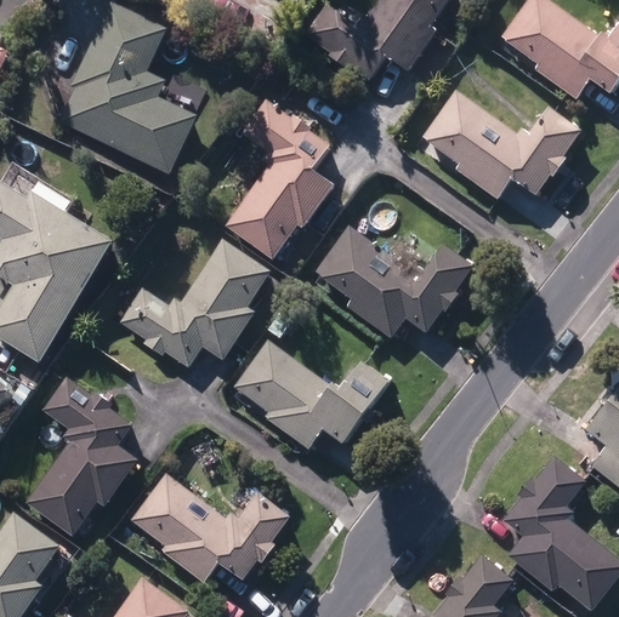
[(57,123),(168,175),(196,114),(157,96),(165,79),(146,70),(166,27),(108,0),(69,86),(74,87),(57,123)]
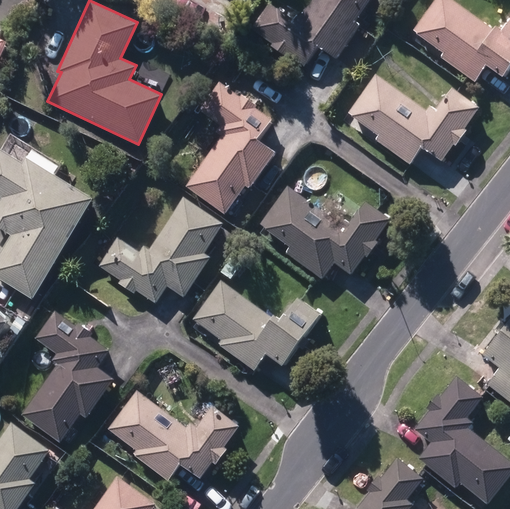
[(251,28),(303,66),(317,47),(334,59),(359,25),(354,21),(369,0),(264,0),(263,1),(268,5),(251,28)]
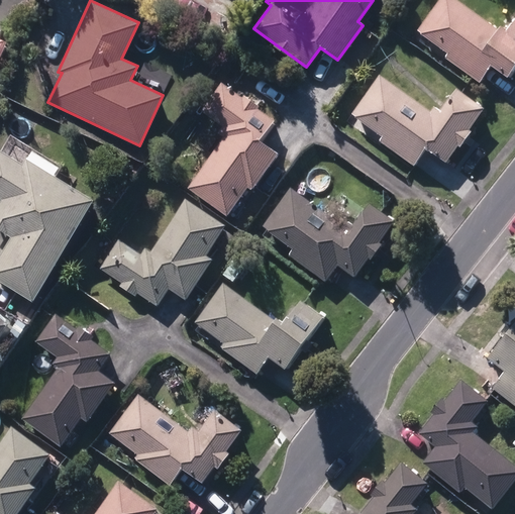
[(376,12),(387,20),(396,7),(386,0),(376,12)]
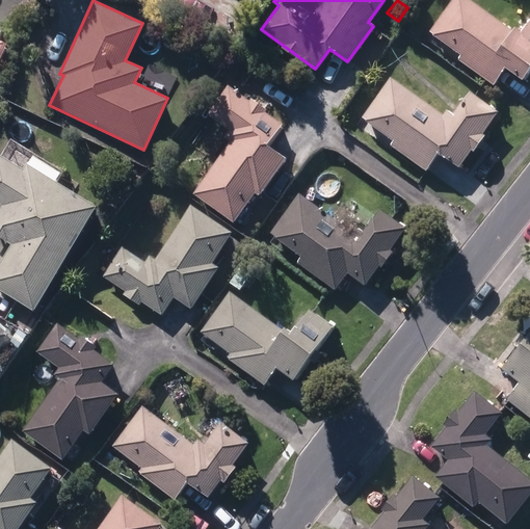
[(457,58),(493,84),(504,68),(521,80),(529,68),(529,17),(521,31),(513,26),(510,30),(469,0),(450,0),(427,32),(460,55),(457,58)]
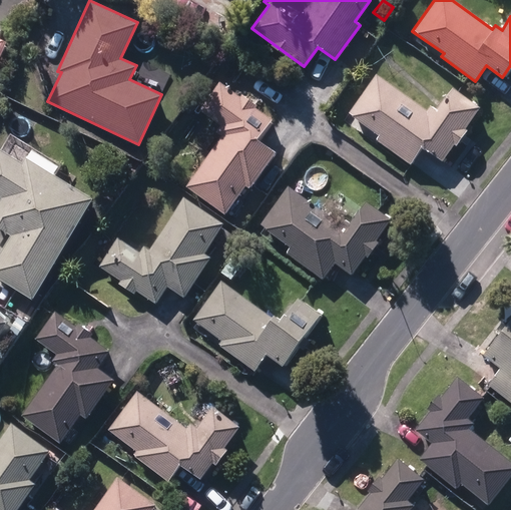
[(375,141),(409,165),(422,147),(441,161),(453,145),(456,146),(467,130),(464,128),(480,107),(451,87),(435,109),(429,104),(426,109),(375,73),(347,112),(380,134),(375,141)]
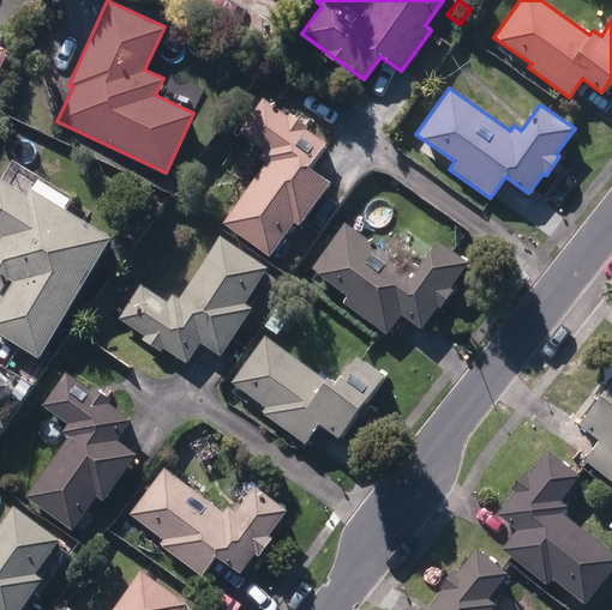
[(221,222),(269,257),(293,223),(298,225),(329,182),(307,167),(325,143),(305,128),(307,126),(289,113),(287,116),(263,97),(238,132),(264,150),(258,157),(265,162),(221,222)]
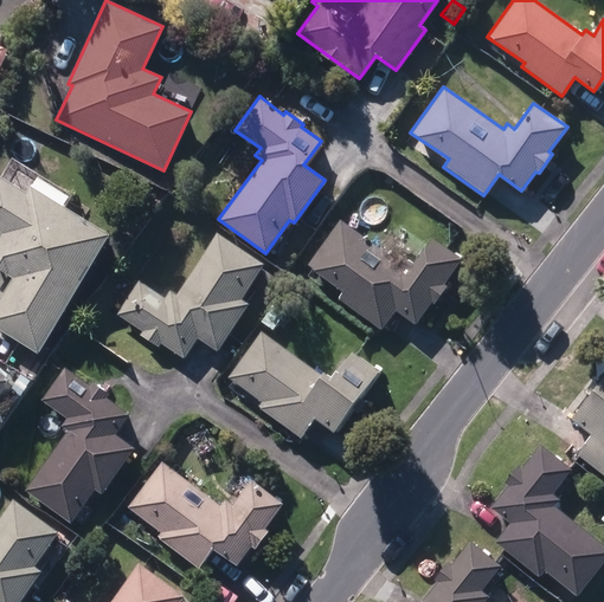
[(15,360),(38,373),(58,338),(49,335),(108,233),(62,207),(69,195),(34,175),(26,192),(0,175),(0,270),(11,278),(0,296),(0,331),(25,345),(15,360)]
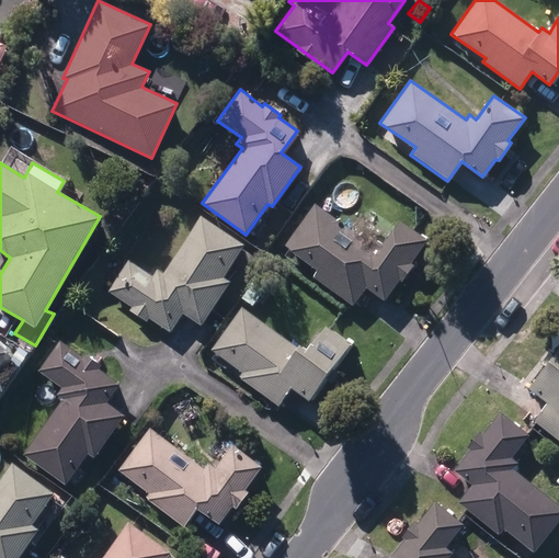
[(312,277),(352,306),(365,287),(384,300),(398,280),(400,282),(413,265),(411,263),(428,240),(398,218),(381,241),(373,236),(368,242),(314,203),(285,245),(317,270),(312,277)]
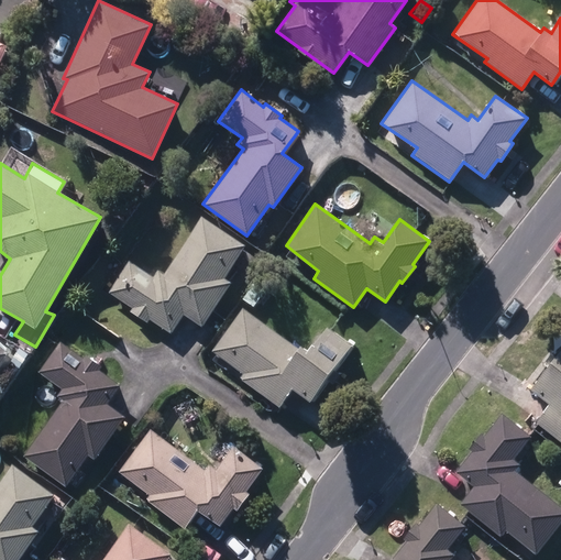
[(149,318),(172,332),(183,315),(201,327),(230,283),(223,278),(245,245),(200,217),(164,274),(157,270),(153,276),(129,261),(108,293),(132,307),(130,311),(146,322),(149,318)]
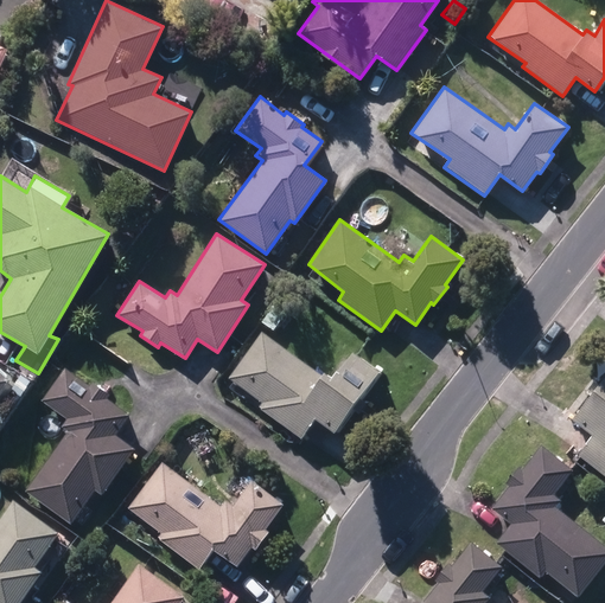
[(254,403),(301,437),(314,418),(333,432),(351,409),(358,412),(365,403),(358,398),(377,372),(350,352),(346,358),(343,354),(333,369),(337,371),(332,378),(323,372),(320,374),(260,331),(227,377),(258,399),(254,403)]
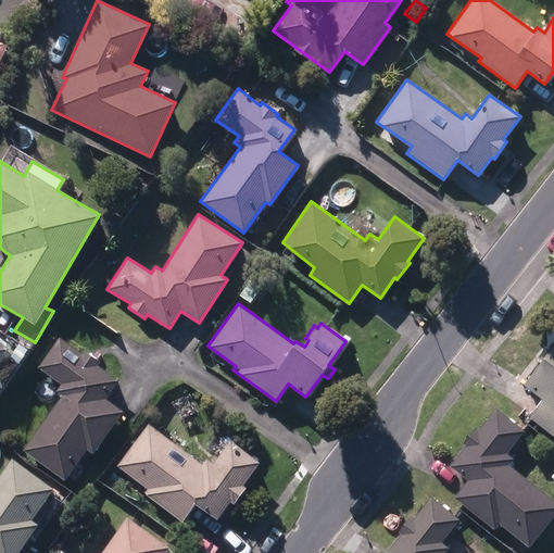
[(22,451),(64,480),(86,449),(93,453),(124,412),(105,398),(118,380),(97,365),(100,361),(84,350),(80,353),(59,337),(37,366),(59,382),(54,388),(62,394),(22,451)]
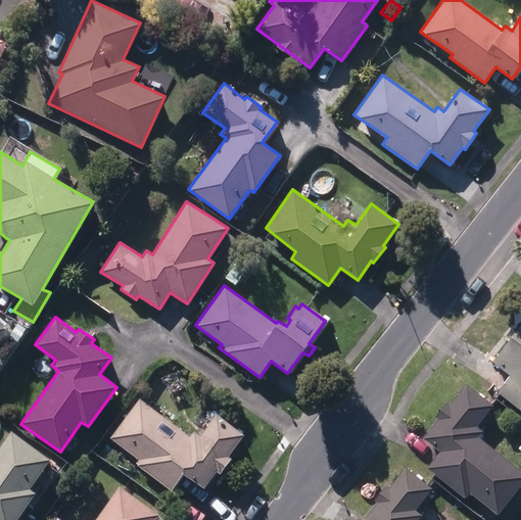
[(520,324),(490,363),(509,377),(496,391),(520,410),(520,324)]
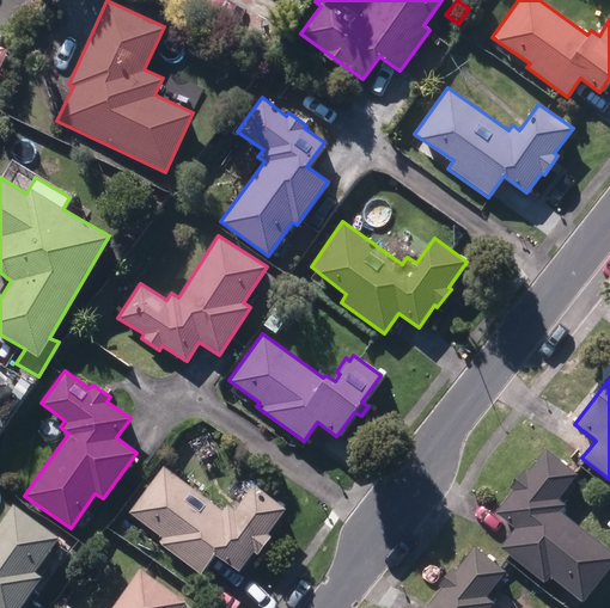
[(548,575),(580,601),(609,563),(609,551),(560,510),(565,504),(557,498),(578,474),(547,448),(526,474),(522,470),(508,486),(513,490),(495,513),(514,528),(499,547),(543,582),(548,575)]
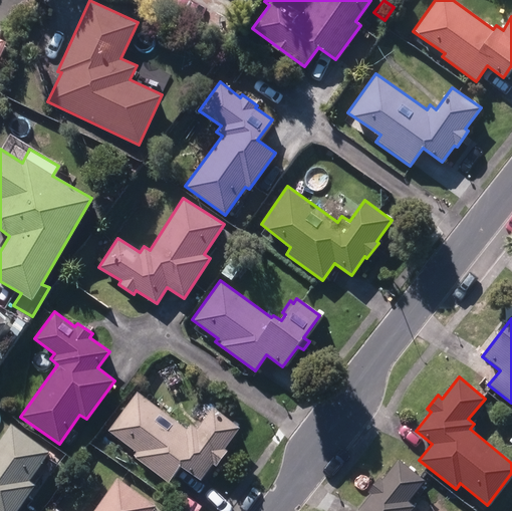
[(133,456),(168,482),(180,466),(200,481),(213,464),(215,467),(227,450),(224,448),(241,427),(212,406),(197,428),(190,423),(186,428),(137,391),(106,430),(136,452),(133,456)]
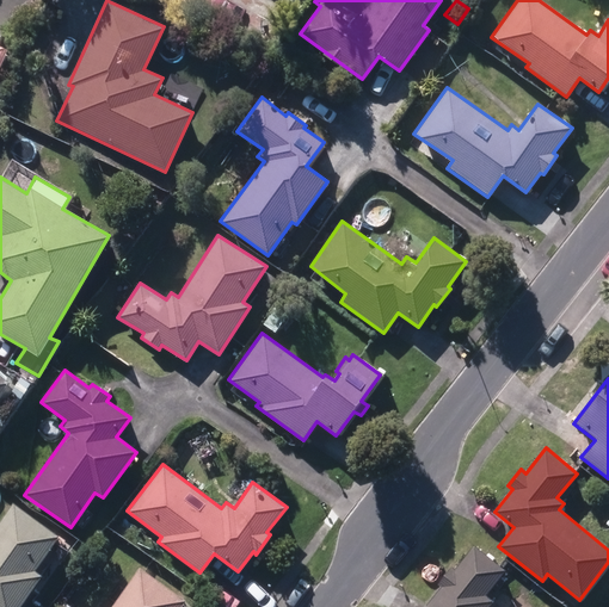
[(0,606),(19,606),(41,576),(34,570),(60,534),(12,502),(0,519),(0,606)]
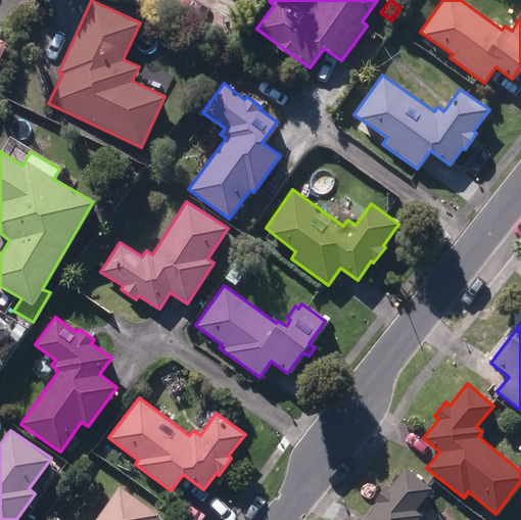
[(66,459),(78,467),(85,457),(74,448),(66,459)]
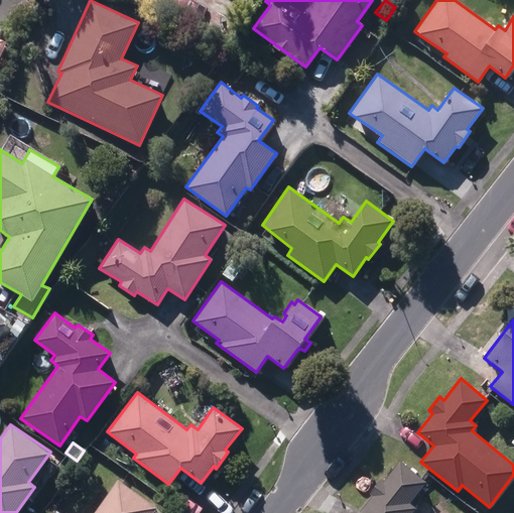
[(411,512),(415,507),(409,502),(425,482),(400,461),(383,480),(380,478),(368,493),(371,496),(358,512),(359,512),(411,512)]
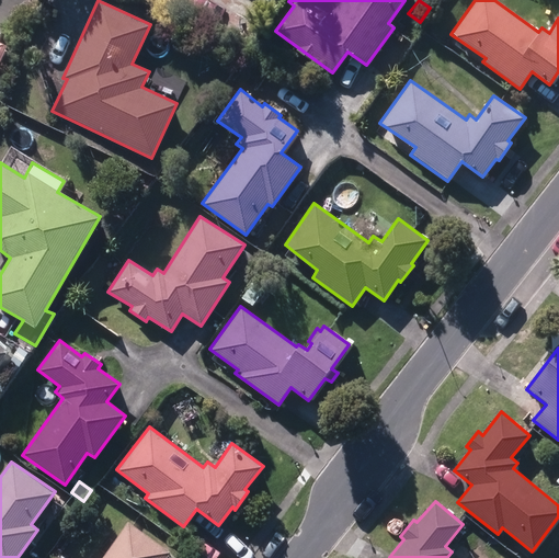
[(164,557),(170,551),(127,521),(101,557),(164,557)]
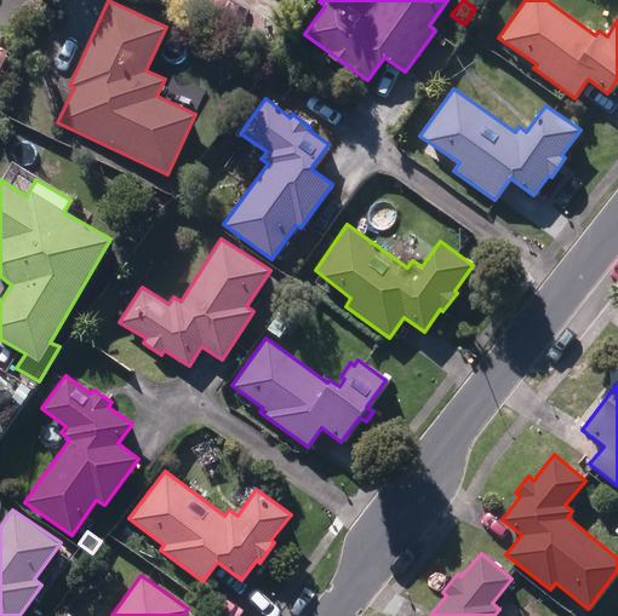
All buildings are outlined.
